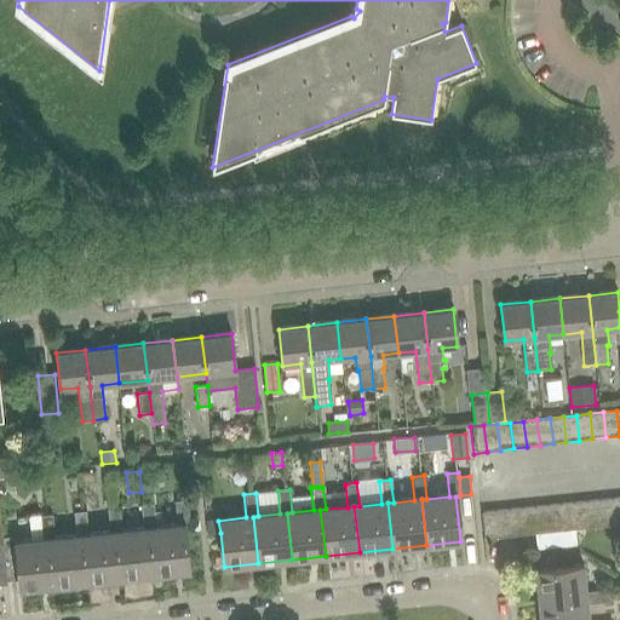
[(154,494),(143,495),(143,505),(153,504),(155,504),(154,494)]
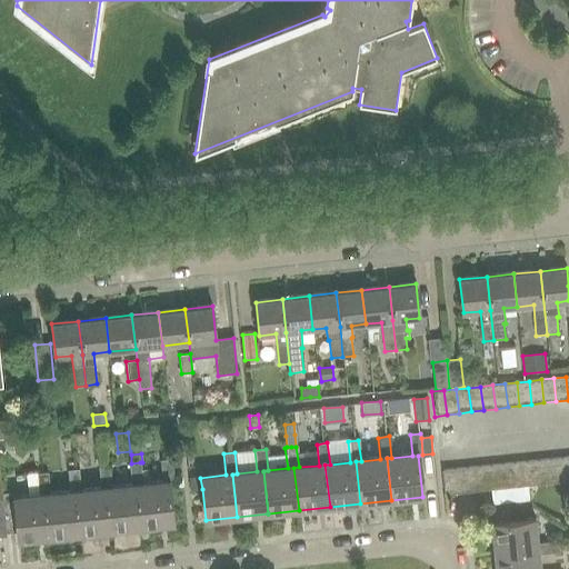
[(562,459),(550,460),(552,483),(565,482),(562,459)]
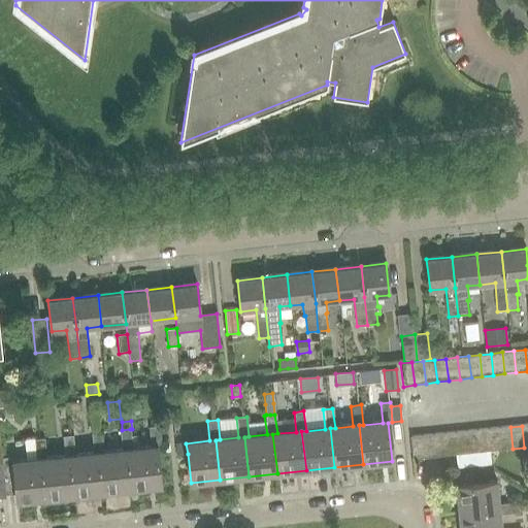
[(157,446),(161,446),(159,427),(149,427),(151,447),(132,449),(127,449),(131,489),(160,486),(157,446)]
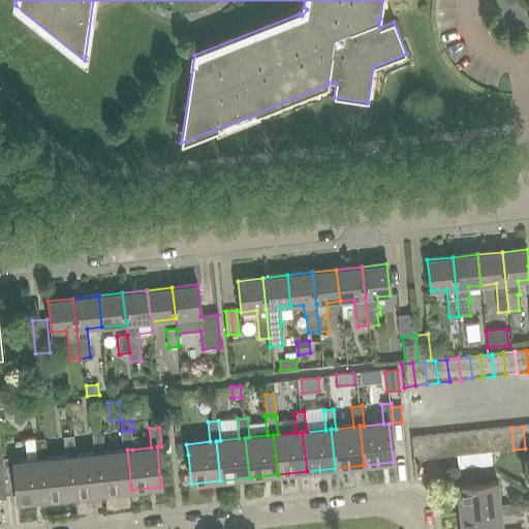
[(511,428),(500,429),(502,450),(514,449),(511,428)]
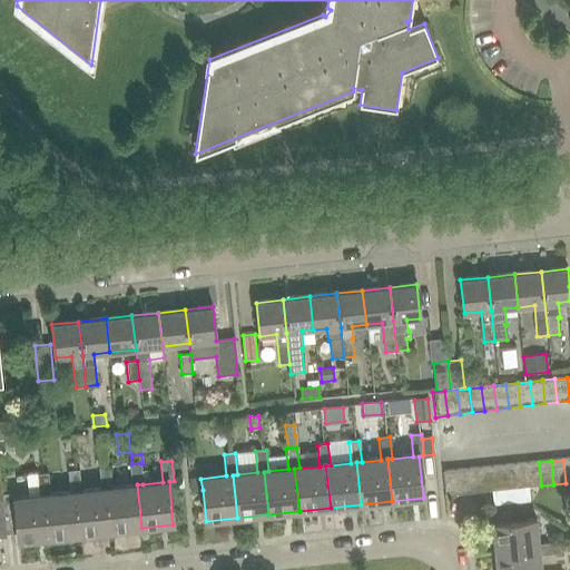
[(539,462),(527,464),(529,487),(541,485),(539,462)]
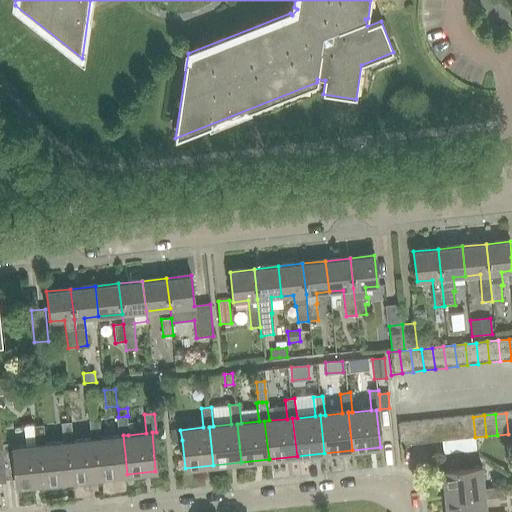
[(123,435),(128,435),(126,416),(118,417),(116,417),(118,436),(100,438),(95,439),(100,477),(127,474),(123,435)]
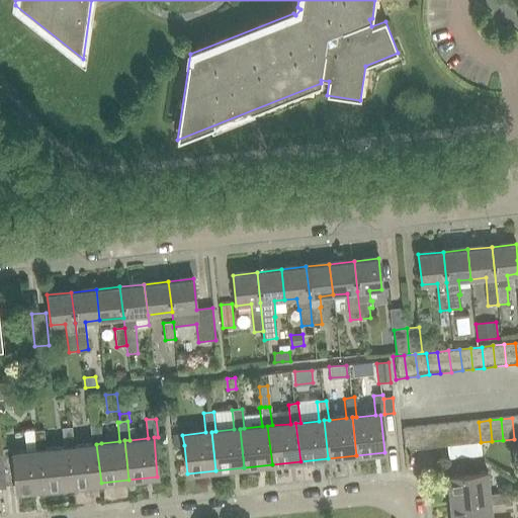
[(479,422),(467,423),(469,444),(477,443),(481,442),(479,422)]
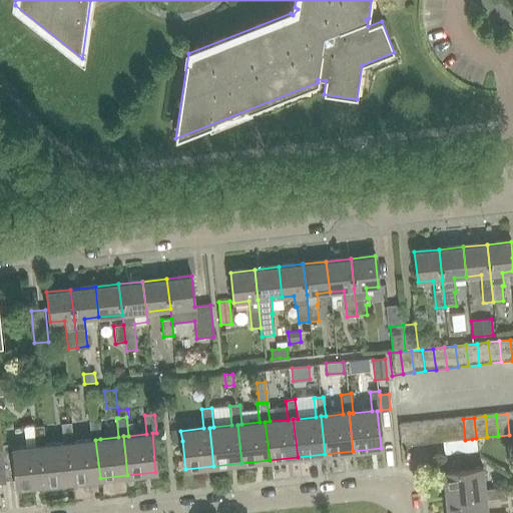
[(463,419),(452,420),(455,441),(465,440),(463,419)]
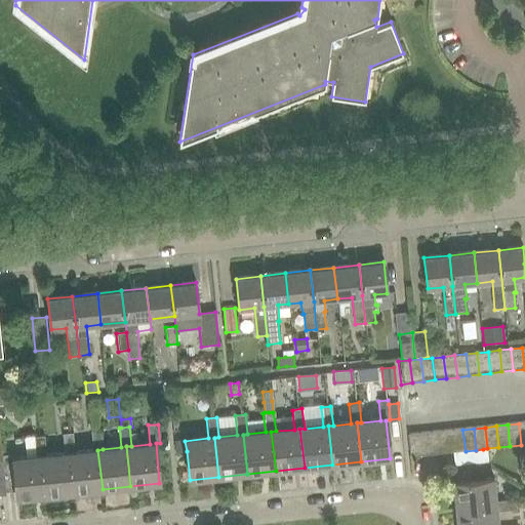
[(97,450),(103,449),(101,430),(90,431),(92,450),(74,452),(70,453),(74,492),(103,489),(97,450)]
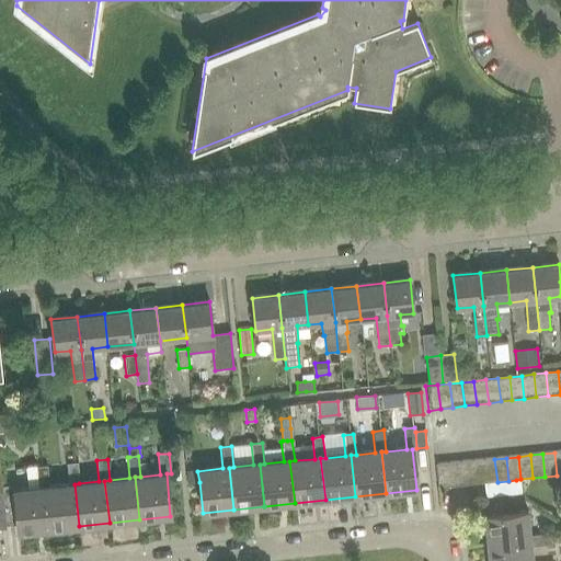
[(494,459),(482,460),(485,483),(497,482),(494,459)]
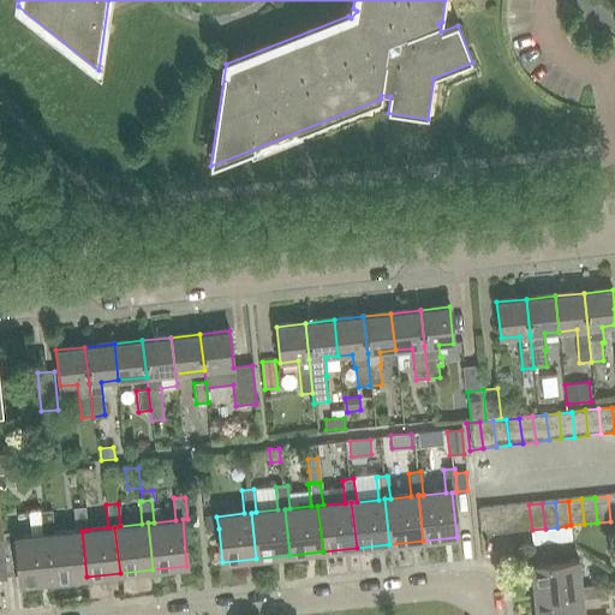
[(529,505),(515,506),(519,531),(532,530),(529,505)]
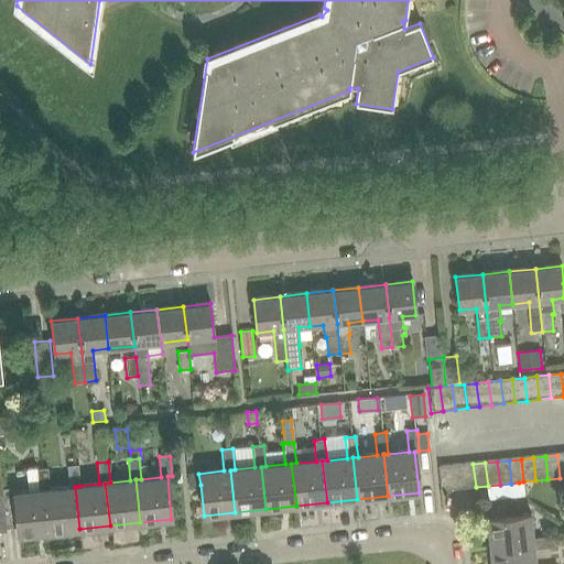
[(473,464),(462,466),(464,488),(476,487),(473,464)]
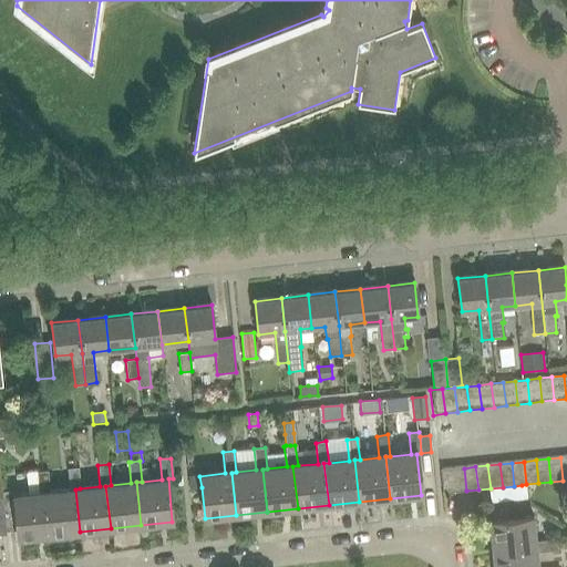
[(75,490),(80,488),(78,467),(66,468),(70,490),(50,492),(45,492),(50,535),(80,532),(75,490)]
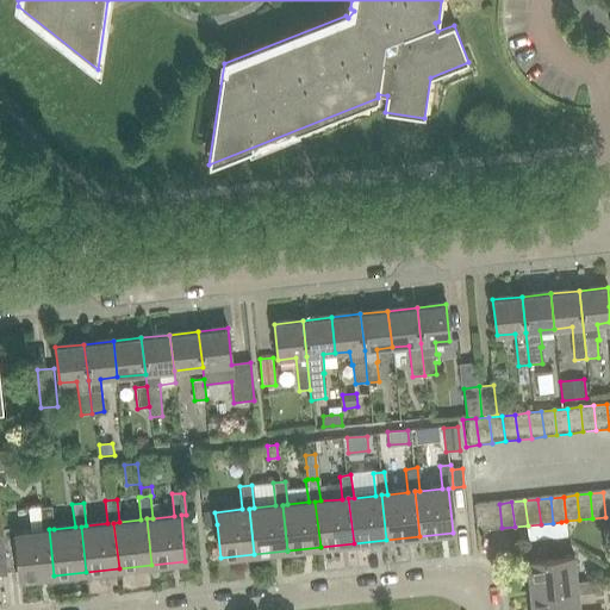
[(499,504),(486,505),(489,529),(502,528),(499,504)]
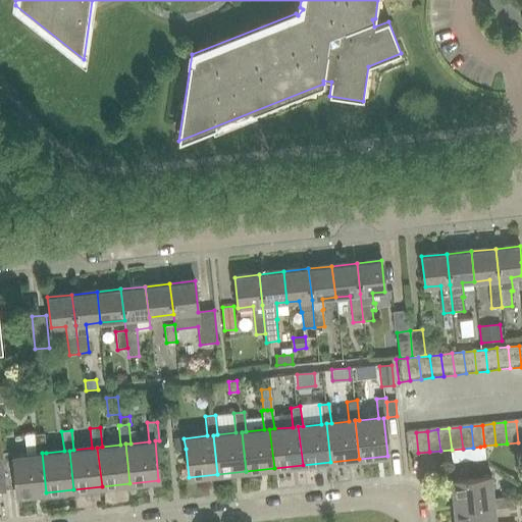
[(416,432),(405,433),(407,455),(418,453),(416,432)]
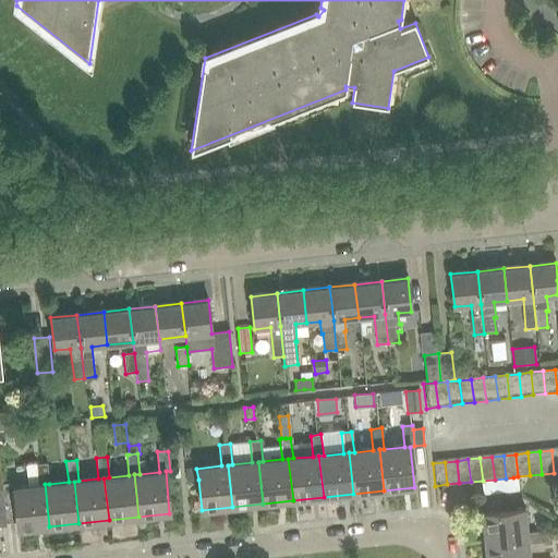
[(45,484),(49,484),(47,463),(36,464),(37,485),(13,487),(12,484),(2,485),(7,523),(16,522),(17,530),(49,526),(45,484)]
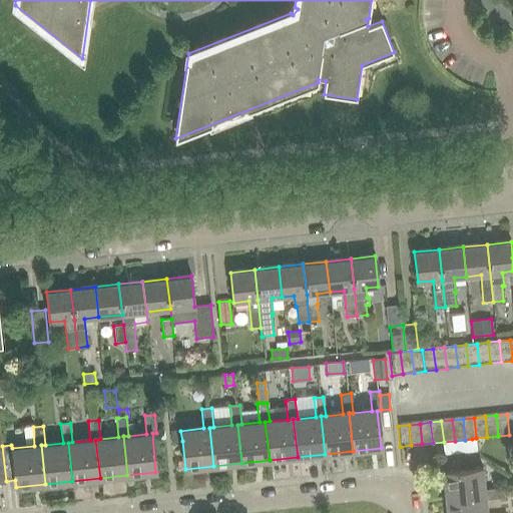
[(180,431),(170,432),(171,442),(182,441),(180,431)]
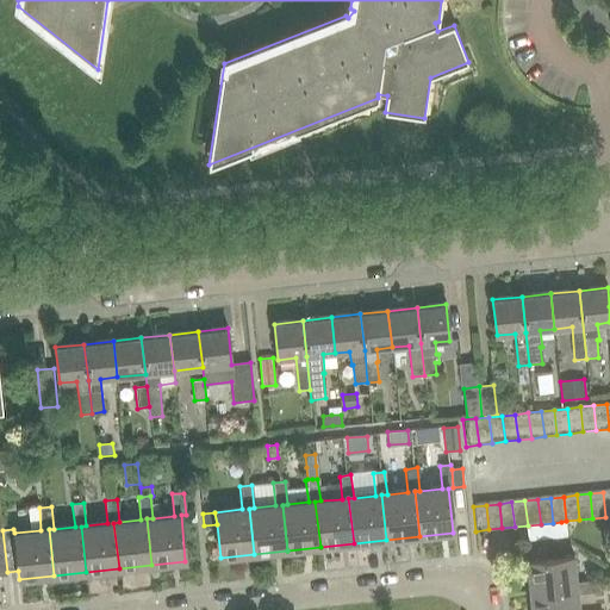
[(541,524),(528,526),(529,541),(562,537),(561,522),(553,523),(541,524)]
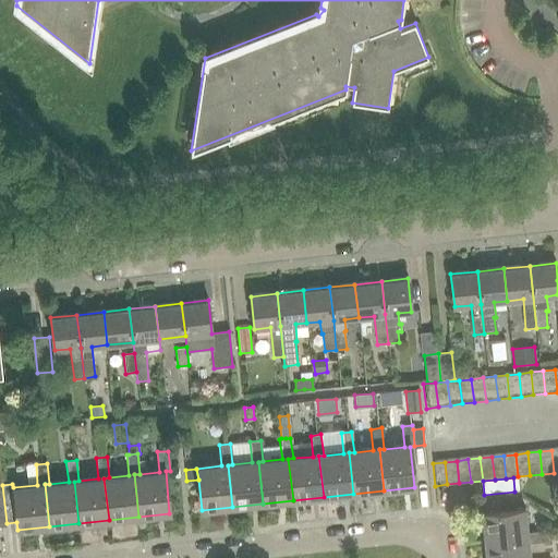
[(529,544),(549,542),(548,531),(528,533),(525,508),(482,512),(485,544),(529,538),(529,544)]
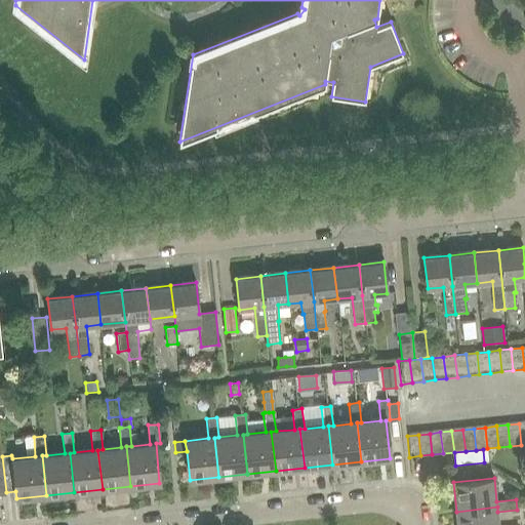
[(498,524),(497,512),(497,507),(456,512),(457,524),(498,524)]
